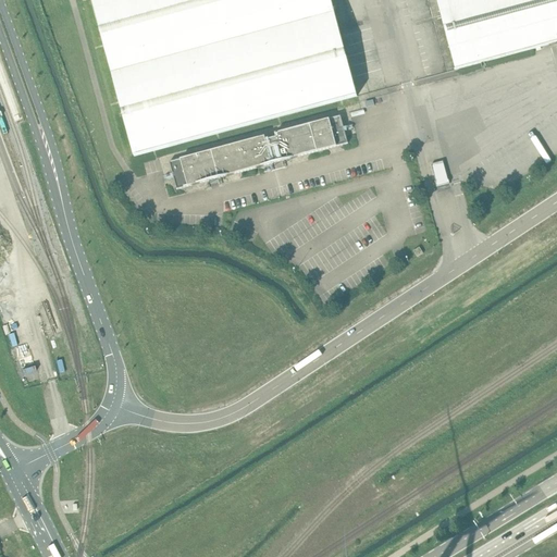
[(91,0),(134,157),(357,97),(331,0),(91,0)]
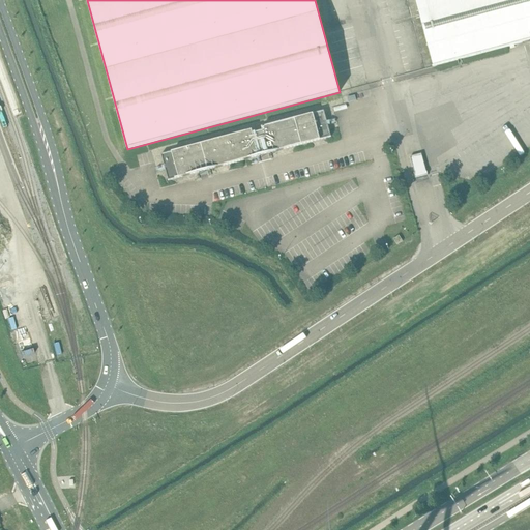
[(529,0),(415,0),(434,66),(529,40),(529,0)]
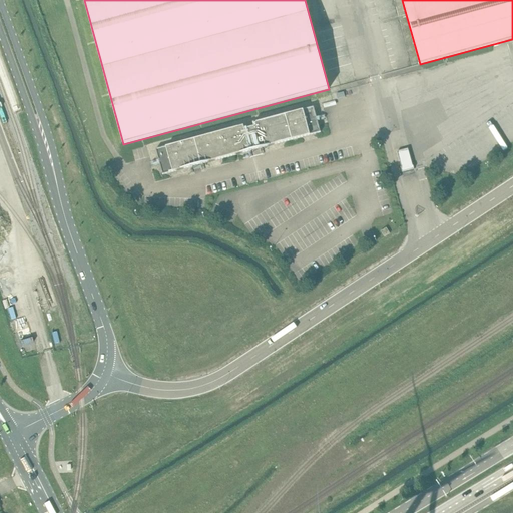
[(321,132),(314,107),(253,123),(254,127),(244,129),(243,125),(155,149),(162,175),(321,132)]
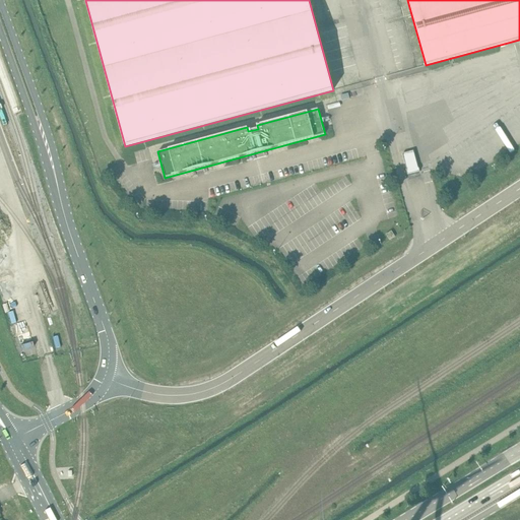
[(418,169),(415,158),(413,151),(402,154),(407,172),(406,172),(407,175),(419,172),(418,169)]
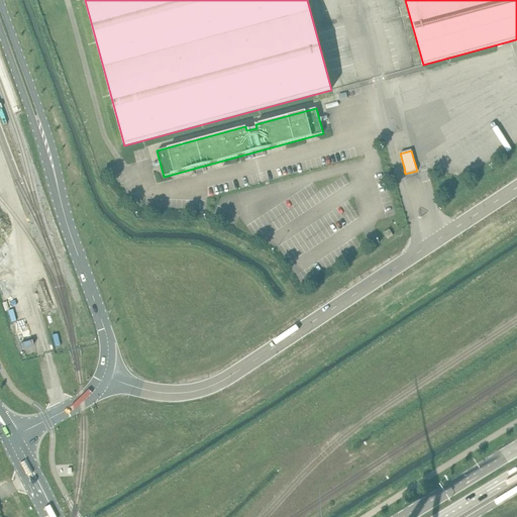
[(387,239),(393,235),(389,230),(384,233),(387,239)]
